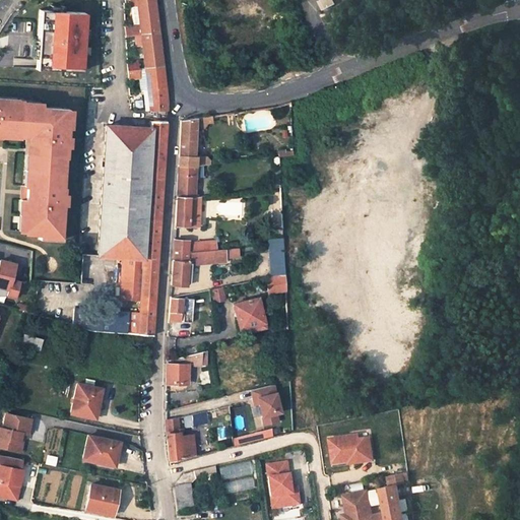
[(132,0),(133,4),(138,4),(140,23),(125,25),(126,35),(141,33),(150,110),(158,110),(167,111),(166,81),(154,0),(132,0)]
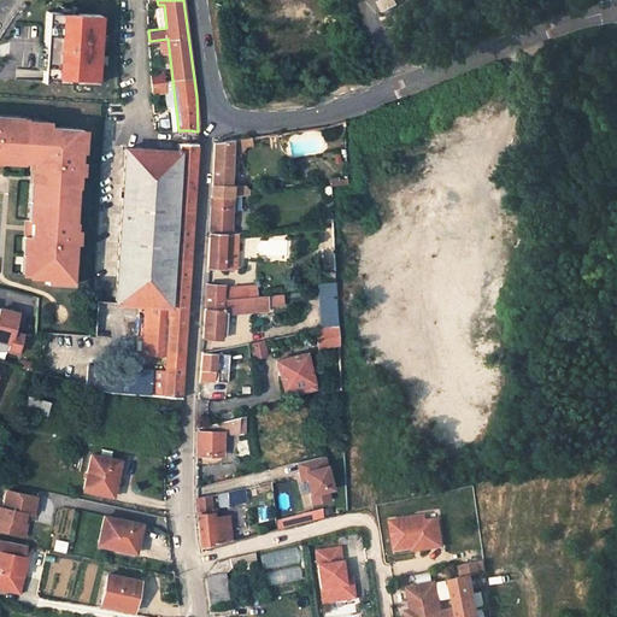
[(380,0),(386,11),(398,4),(395,0),(380,0)]
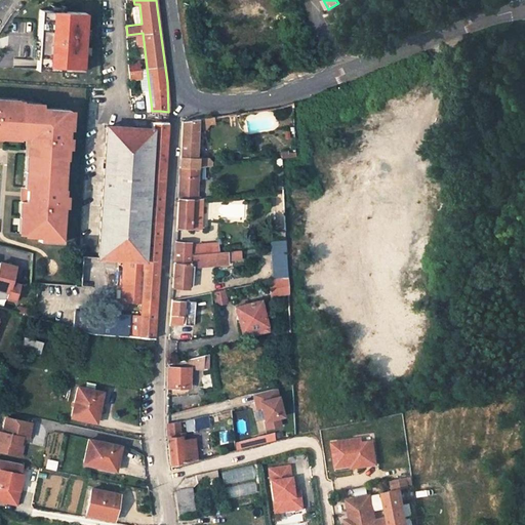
[(49,9),(39,8),(36,68),(81,71),(85,11),(64,10),(49,9)]
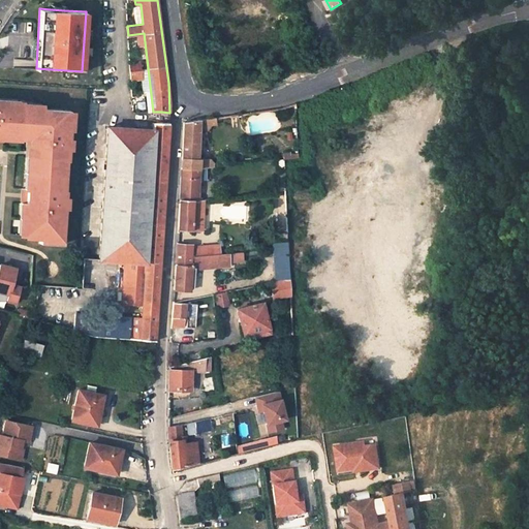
[(65,127),(66,110),(29,106),(30,103),(22,102),(22,100),(0,98),(0,133),(4,134),(4,130),(20,131),(19,135),(28,135),(33,136),(31,172),(30,187),(27,187),(27,199),(25,235),(40,236),(40,242),(63,243),(64,232),(61,232),(63,189),(62,189),(64,158),(65,158),(67,127),(65,127)]
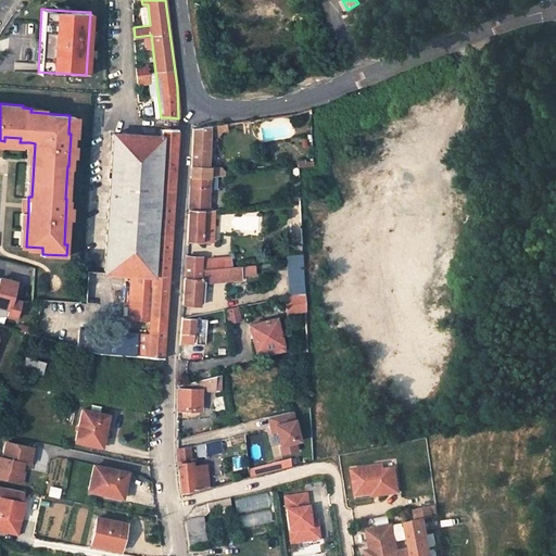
[(131,274),(129,317),(150,318),(149,333),(137,333),(136,355),(163,357),(178,118),(169,117),(168,125),(166,125),(166,127),(161,127),(161,135),(152,275),(131,274)]
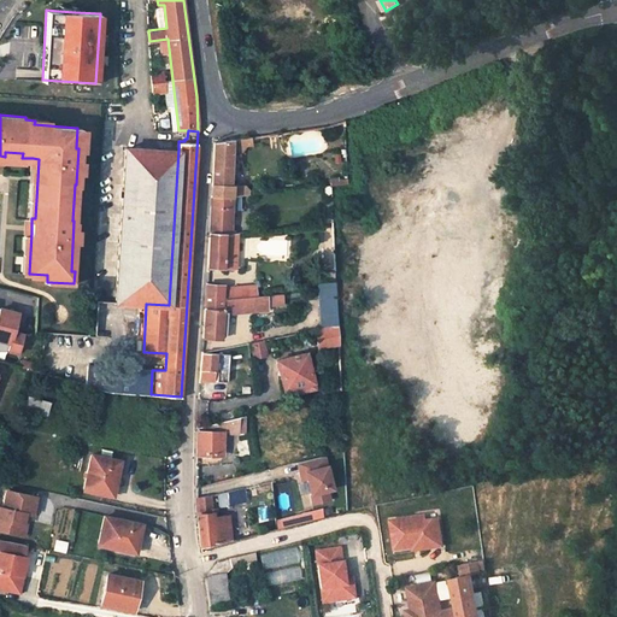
[(244,195),(245,186),(229,184),(231,140),(213,142),(210,197),(231,197),(240,197),(244,195)]
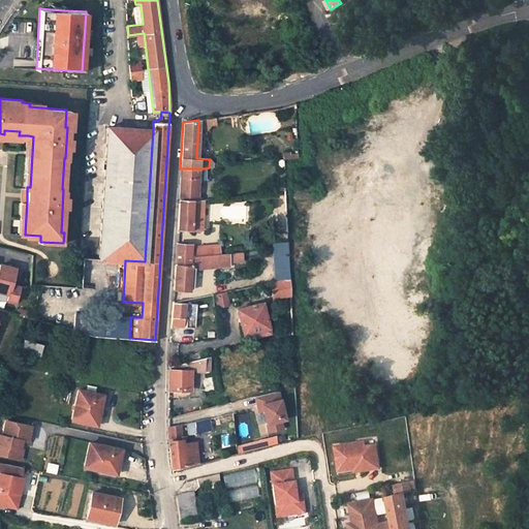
[(106,126),(99,258),(125,260),(145,261),(153,128),(106,126)]
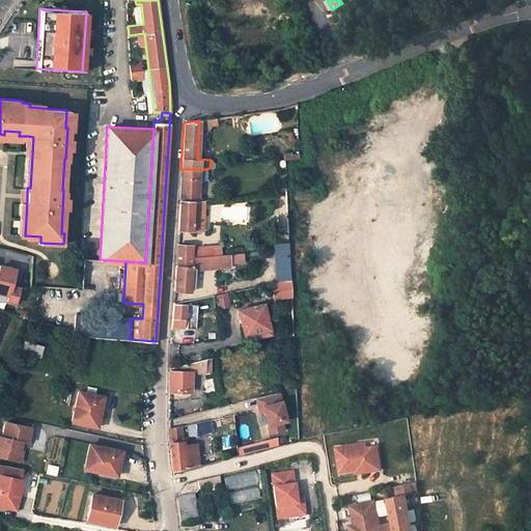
[(198,180),(199,169),(180,169),(179,200),(197,200),(198,192),(198,187),(198,180)]
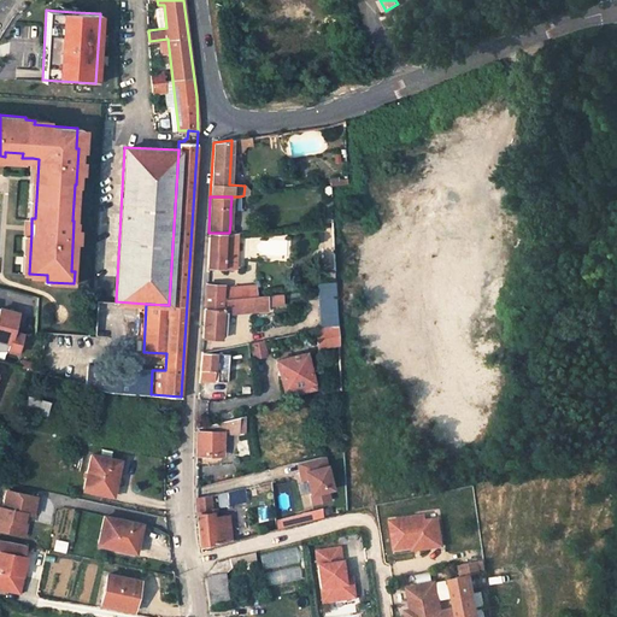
[(235,269),(236,231),(229,233),(209,233),(206,268),(235,269)]
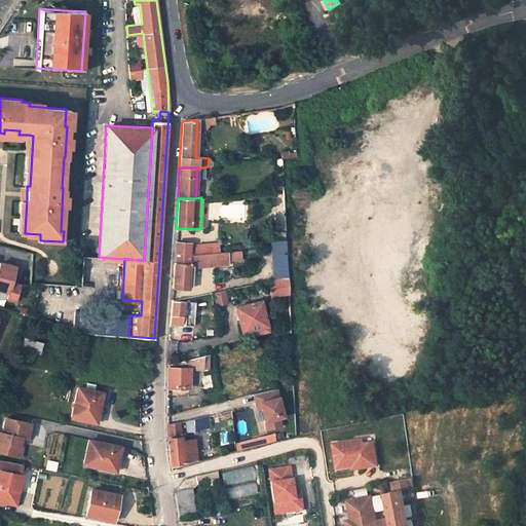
[(273,280),(287,278),(285,240),(277,241),(270,241),(273,280)]
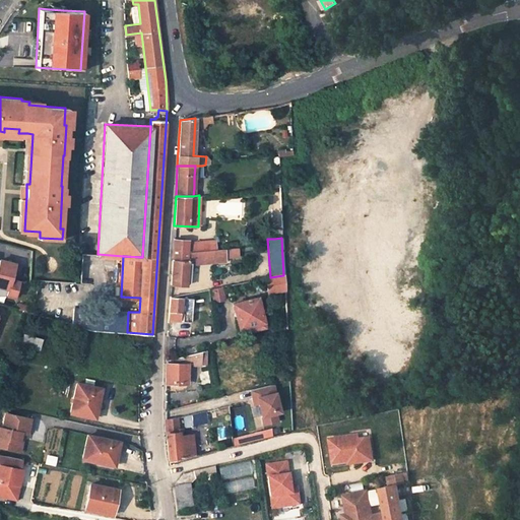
[(187,241),(173,240),(172,260),(187,260),(187,252),(187,243),(187,241)]
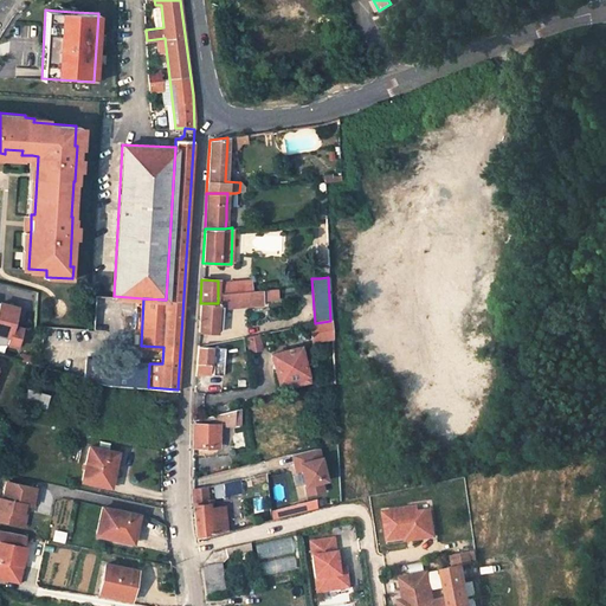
[(218,283),(218,294),(253,291),(252,279),(218,283)]
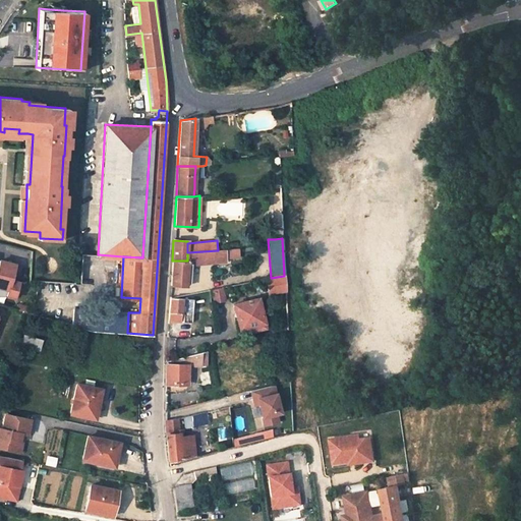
[(239,257),(238,248),(218,250),(187,252),(187,261),(187,266),(227,263),(227,258),(239,257)]
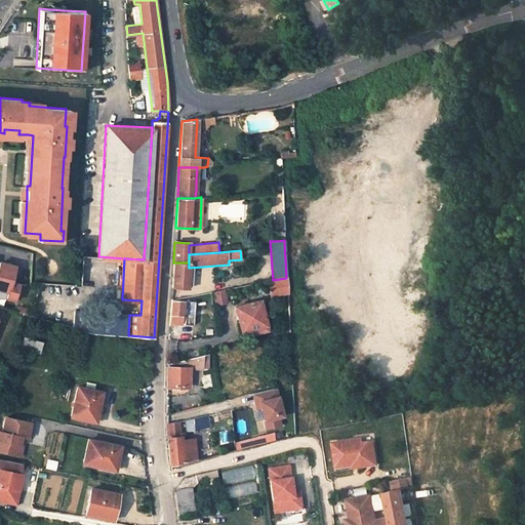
[(16,299),(21,280),(13,278),(16,266),(0,261),(0,288),(9,291),(8,297),(16,299)]
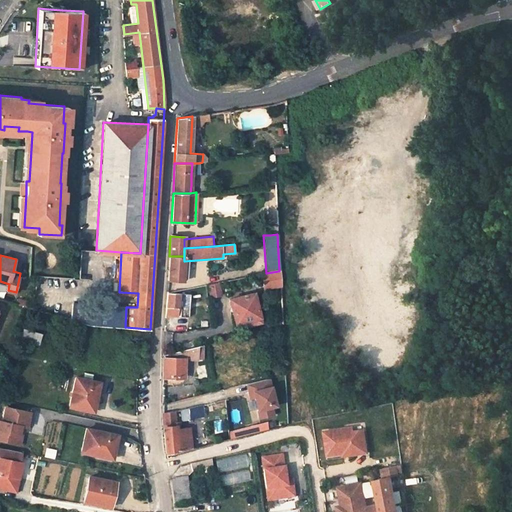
[(184,261),(184,256),(169,256),(167,279),(183,280),(184,261)]
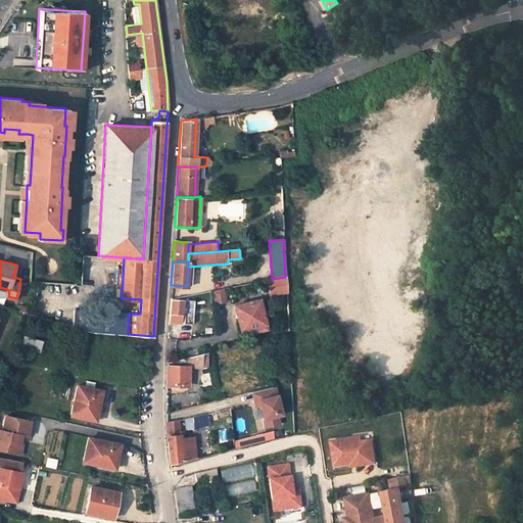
[(273,295),(286,292),(285,277),(272,279),(273,295)]
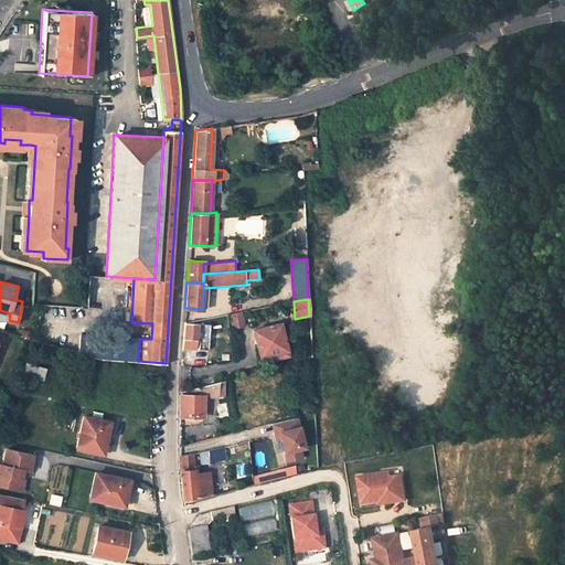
[(245,326),(242,311),(228,315),(232,328),(245,326)]
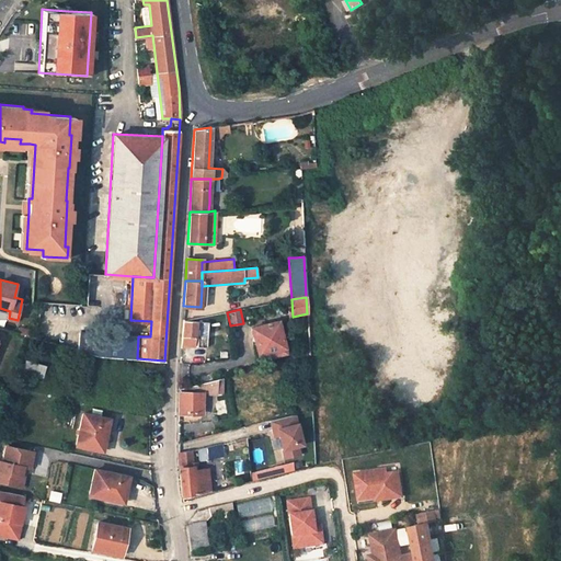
[(206,347),(208,322),(183,320),(181,346),(193,347),(194,338),(198,338),(197,347),(206,347)]
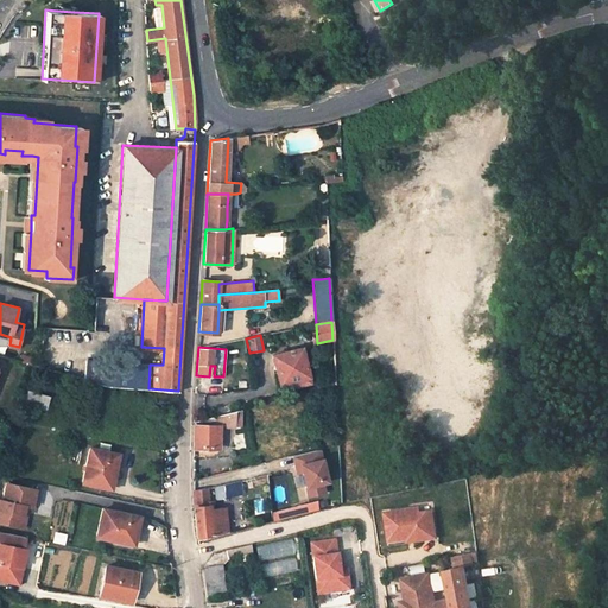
[(299,348),(271,355),(278,384),(292,380),(308,377),(299,348)]
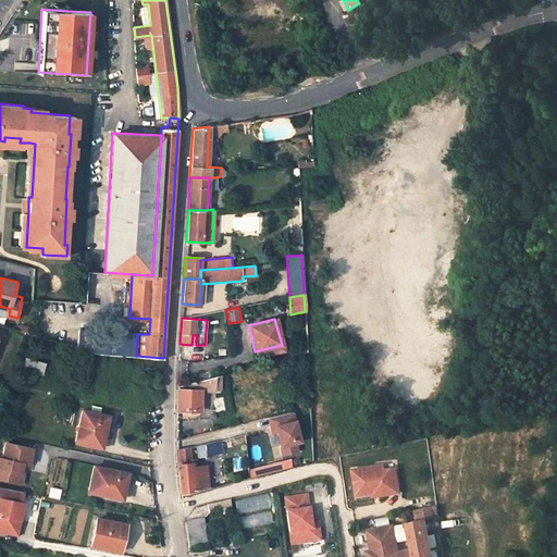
[(109,332),(108,353),(136,356),(137,334),(109,332)]
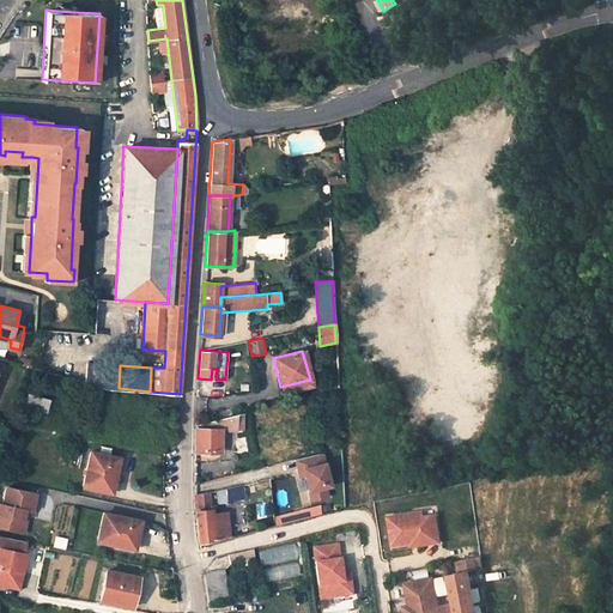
[(295,383),(296,389),(311,386),(310,380),(295,383)]
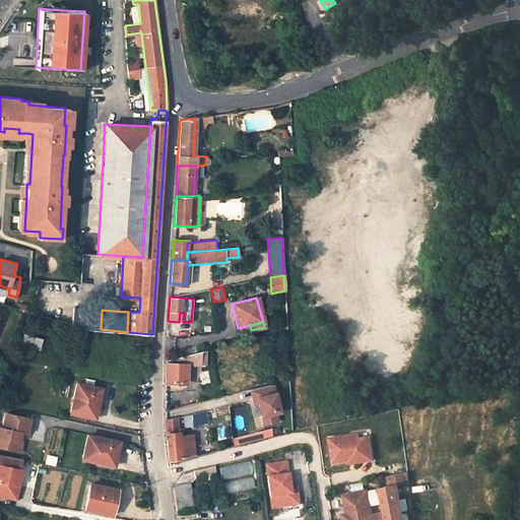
[(25,333),(21,345),(39,349),(42,337),(25,333)]
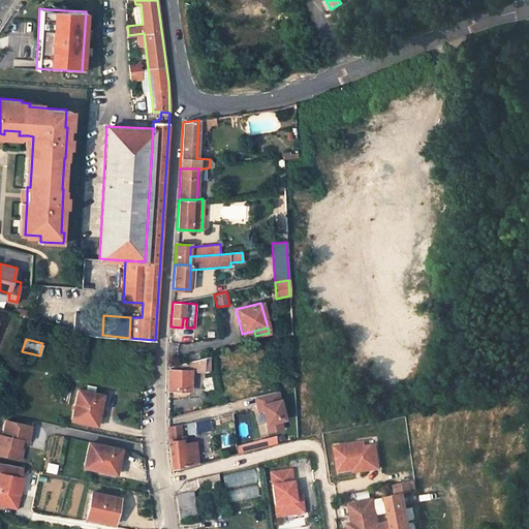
[(167,389),(190,390),(191,369),(195,369),(195,371),(204,371),(204,358),(168,367),(167,389)]
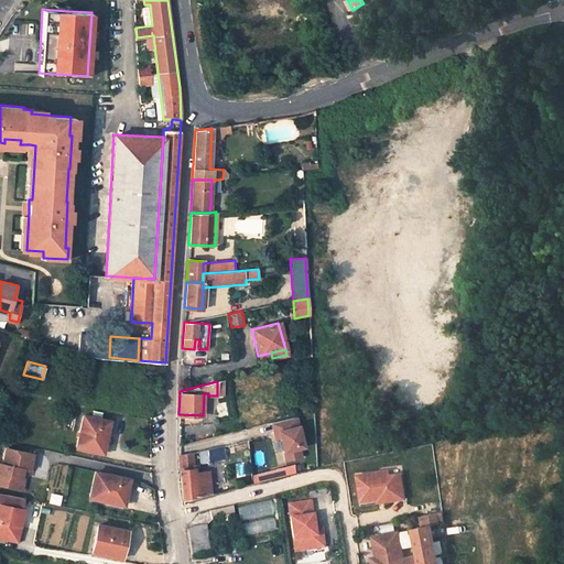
[(84,415),(77,446),(100,452),(105,430),(107,431),(109,421),(84,415)]
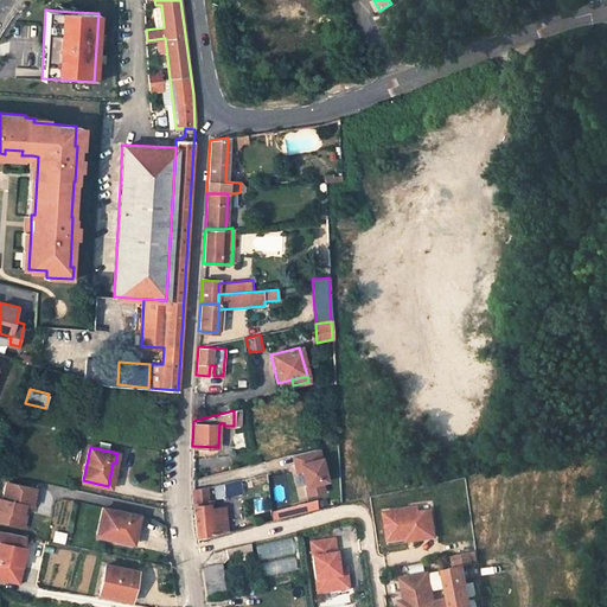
[(325,480),(317,448),(295,453),(300,471),(306,496),(323,492),(320,481),(325,480)]
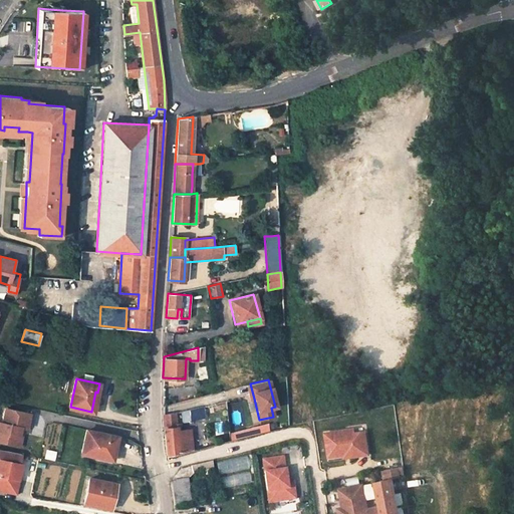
[(254,399),(250,383),(246,384),(250,400),(254,399)]
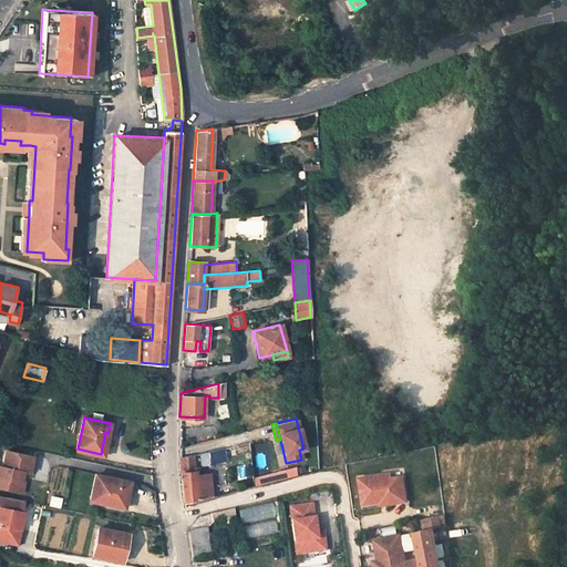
[(198,443),(200,465),(216,462),(216,461),(225,459),(223,437),(198,443)]
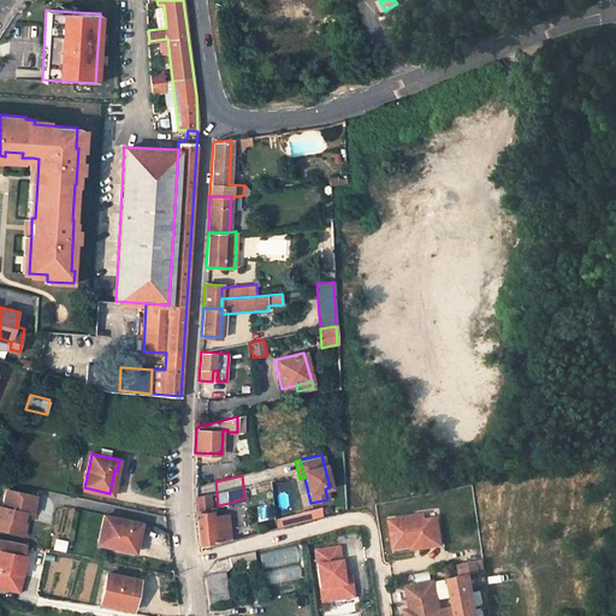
[(0,528),(21,533),(25,511),(29,511),(33,513),(36,495),(7,489),(4,505),(0,504),(0,528)]
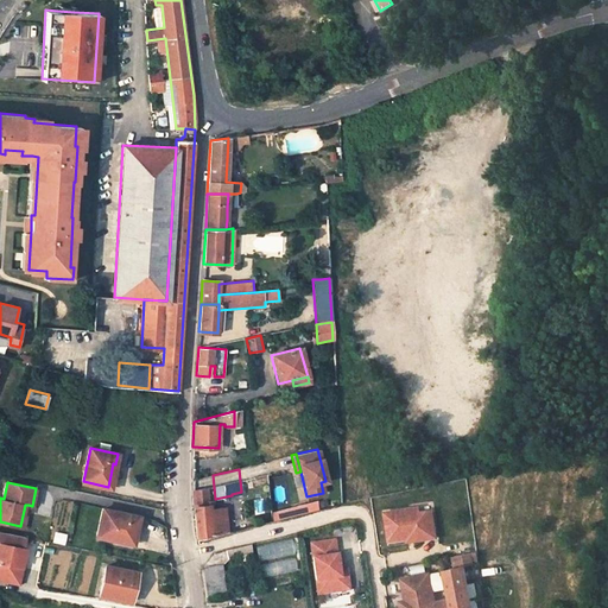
[(207,488),(192,491),(192,506),(196,539),(210,536),(208,510),(207,488)]
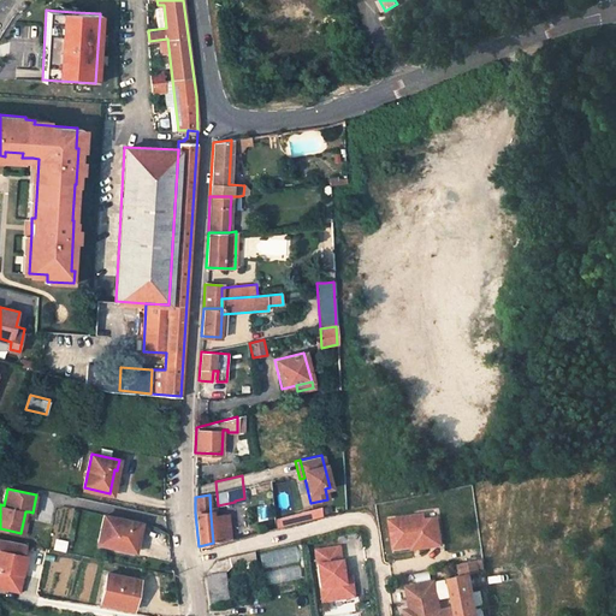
[(323,516),(321,508),(278,519),(280,527),(323,516)]
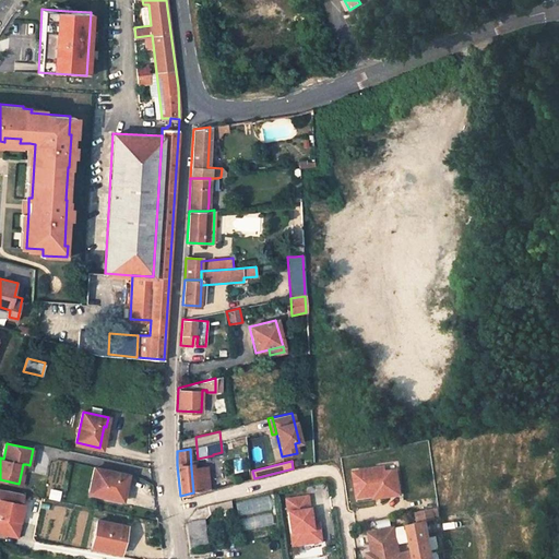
[(206,466),(191,468),(193,492),(209,489),(206,466)]
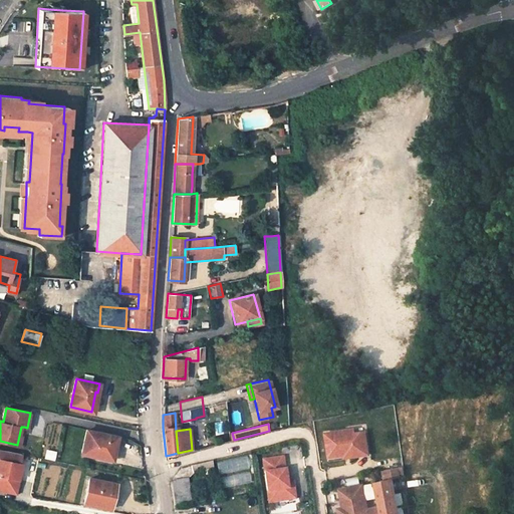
[(118,437),(87,430),(82,453),(94,455),(109,459),(111,449),(115,450),(118,437)]
